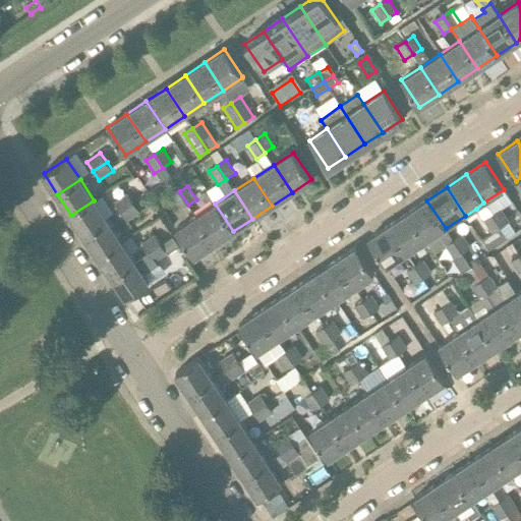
[(179,211),(188,205),(179,191),(171,197),(179,211)]
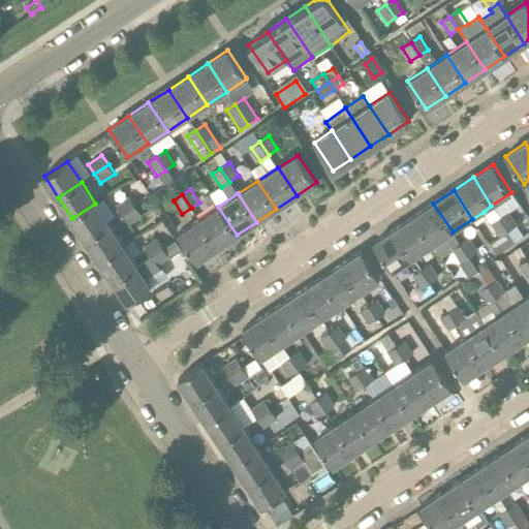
[(116,207),(122,216),(136,207),(130,197),(116,207)]
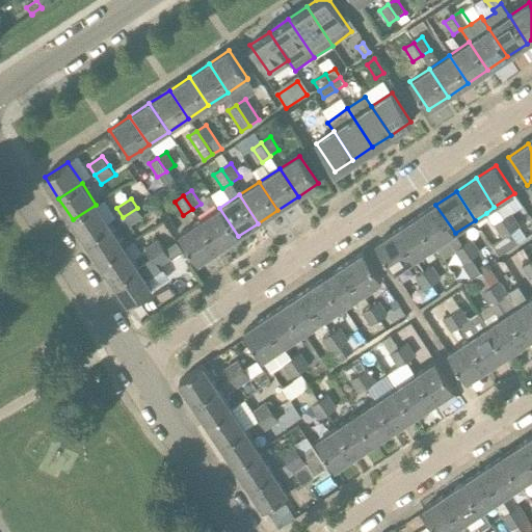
[(86,241),(110,225),(96,205),(73,219),(86,241)]
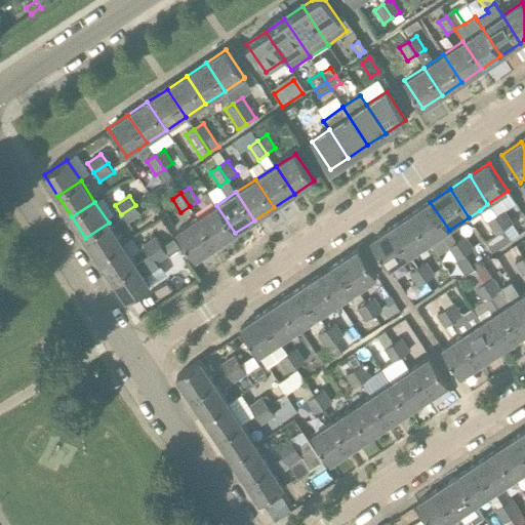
[(457,242),(449,230),(430,202),(410,215),(429,243),(438,255),(448,248),(457,242)]
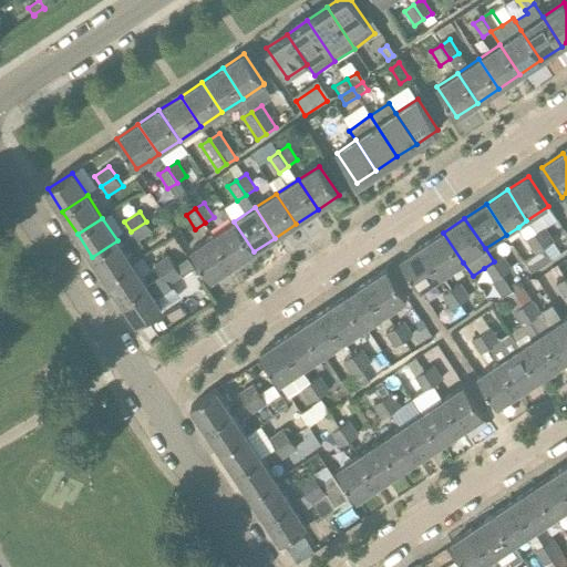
[(138,241),(153,232),(146,222),(131,232),(138,241)]
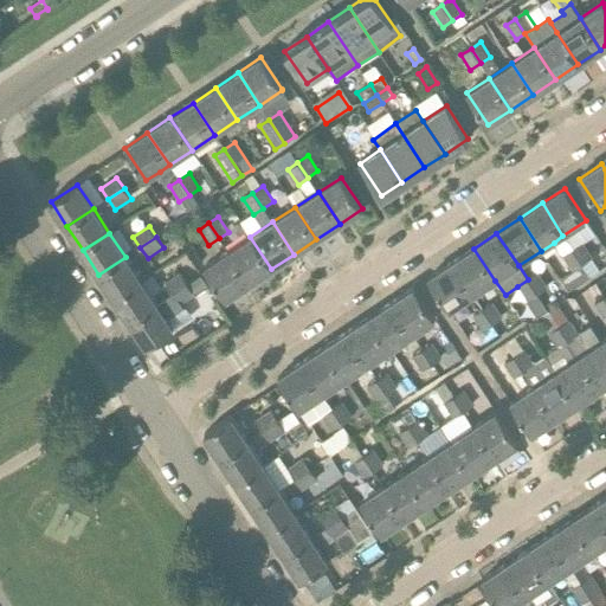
[(249,284),(271,269),(250,237),(227,252),(249,284)]
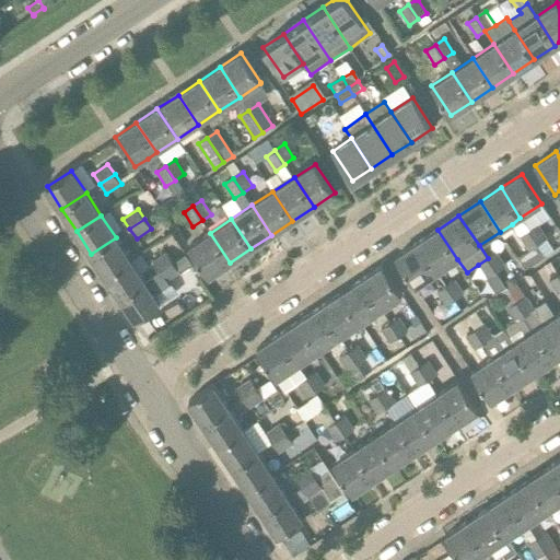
[(528,231),(538,245),(547,238),(538,224),(528,231)]
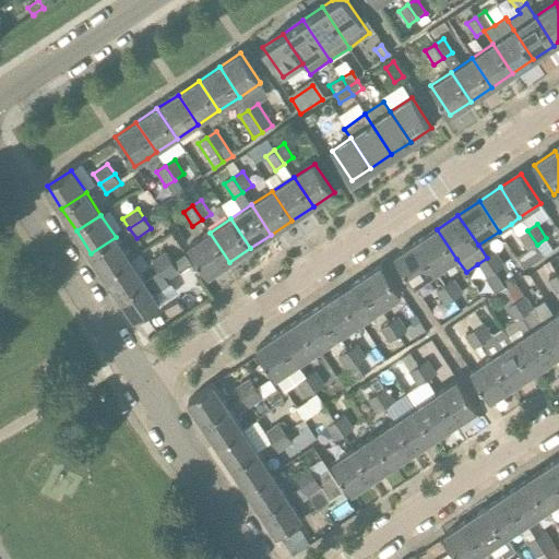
[(436,273),(456,259),(437,229),(416,242),(436,273)]
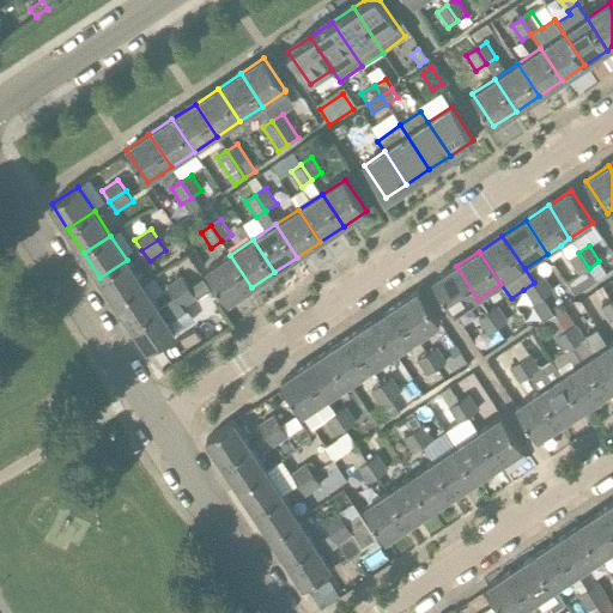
[(589,268),(578,253),(569,259),(580,274),(589,268)]
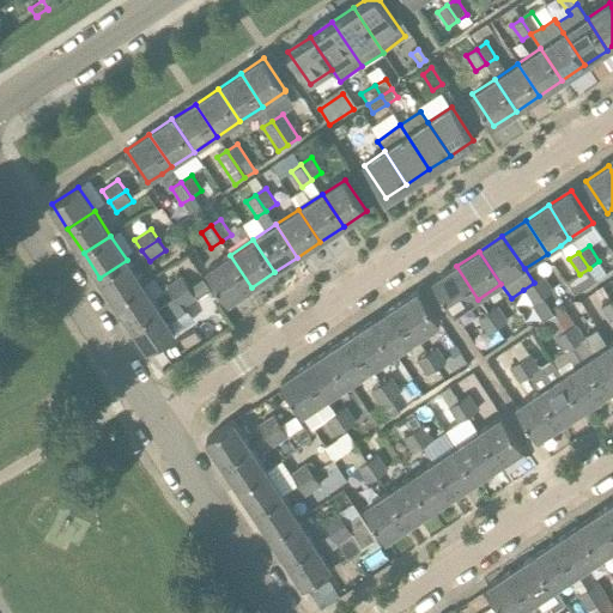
[(229,303),(252,287),(230,255),(206,269),(229,303)]
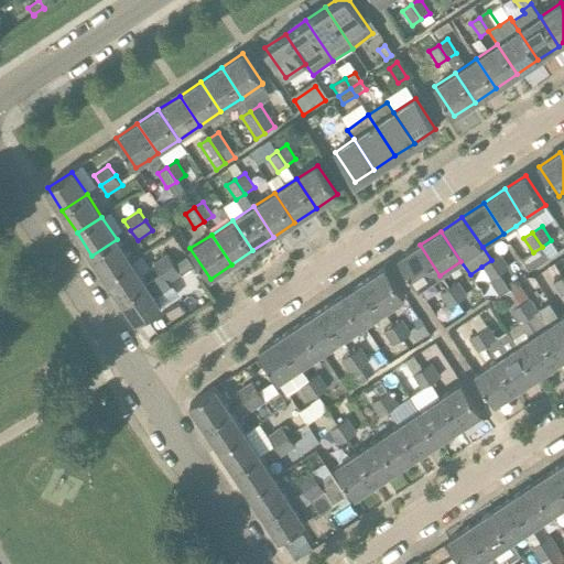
[(107,278),(131,262),(117,239),(91,256),(107,278)]
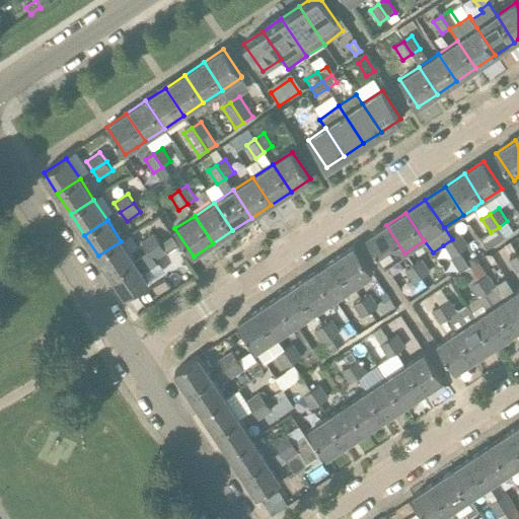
[(385,266),(404,253),(386,225),(367,238),(385,266)]
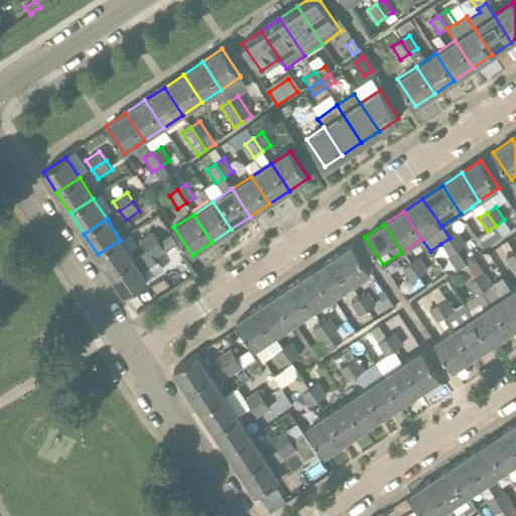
[(140,242),(147,251),(160,243),(153,233),(140,242)]
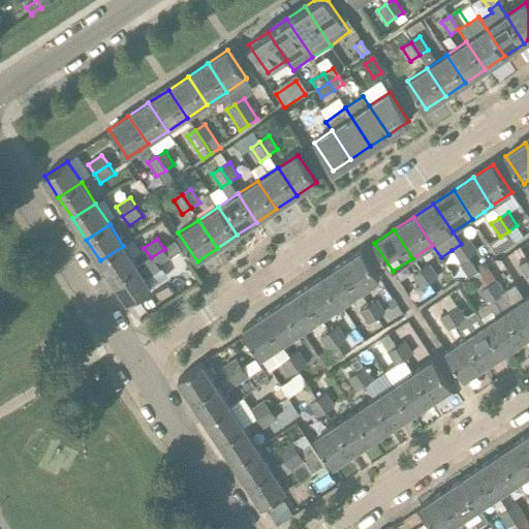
[(469,257),(477,252),(469,239),(461,244),(469,257)]
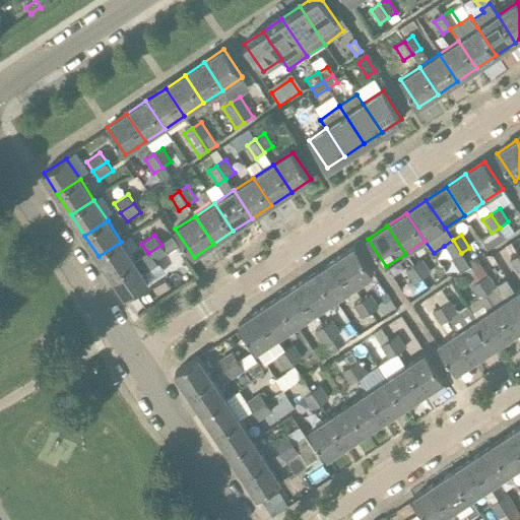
[(468,263),(461,253),(453,240),(444,246),(460,269),(468,263)]
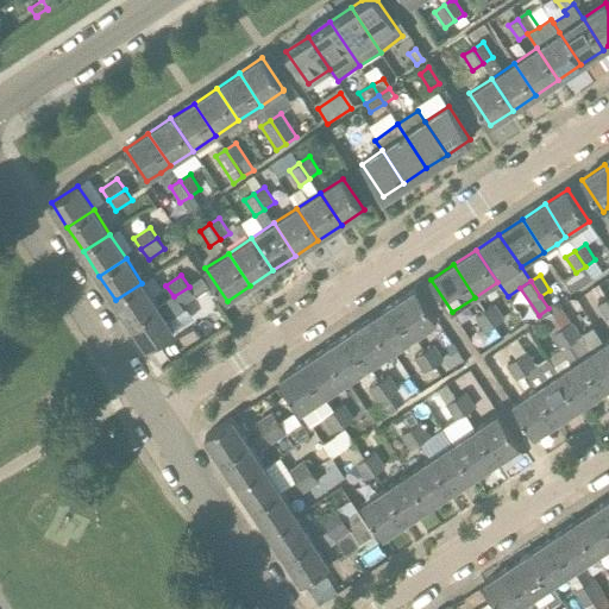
[(131,325),(158,308),(142,283),(115,300),(131,325)]
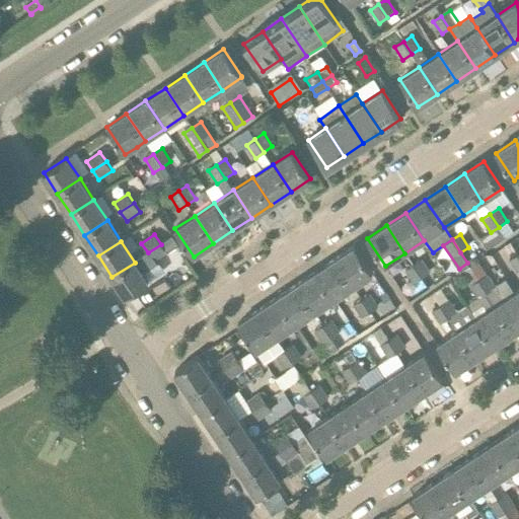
[(154,262),(167,253),(161,244),(148,252),(154,262)]
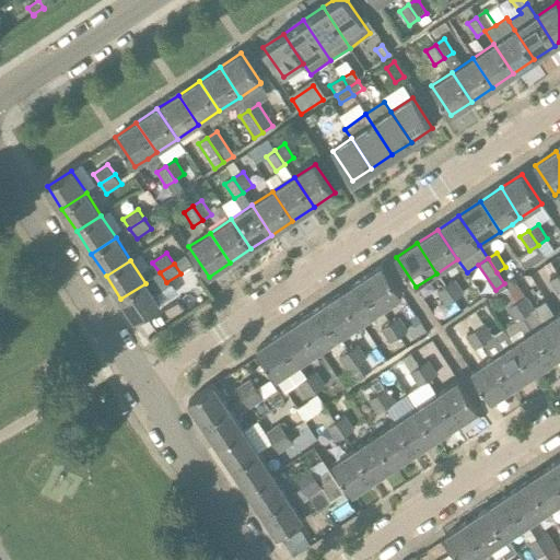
[(382,310),(403,296),(383,266),(362,280),(382,310)]
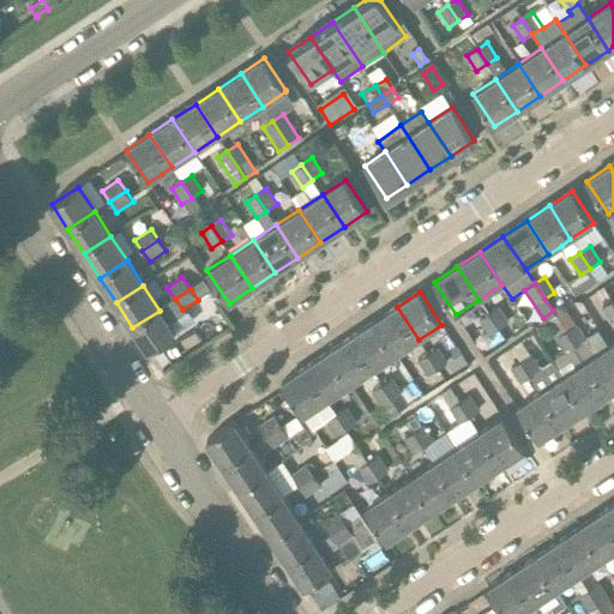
[(613,321),(613,305),(612,301),(602,308),(612,324),(613,321)]
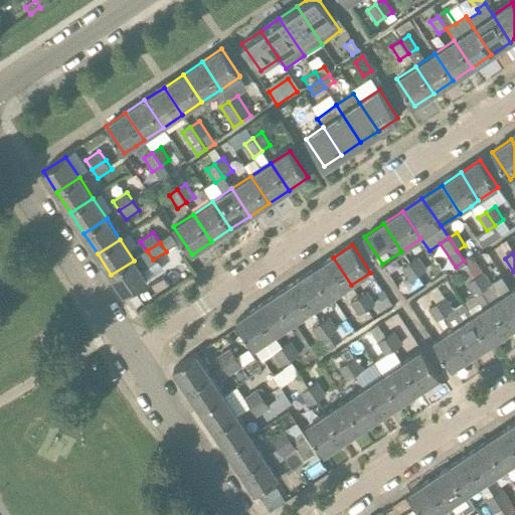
[(332,298),(351,285),(333,258),(313,271),(332,298)]
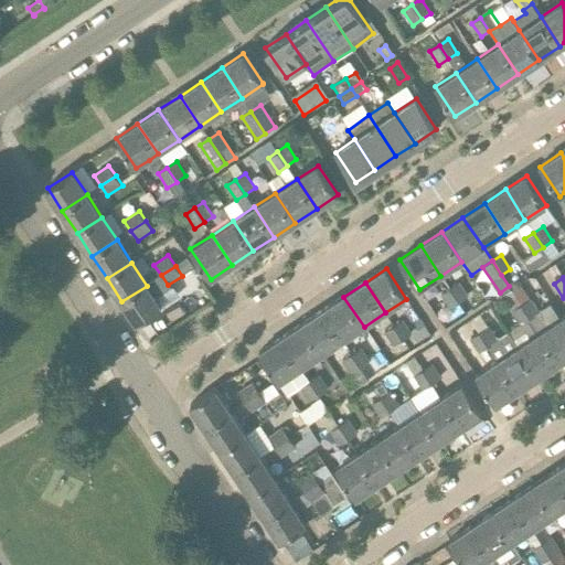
[(459,302),(468,297),(459,283),(450,289),(459,302)]
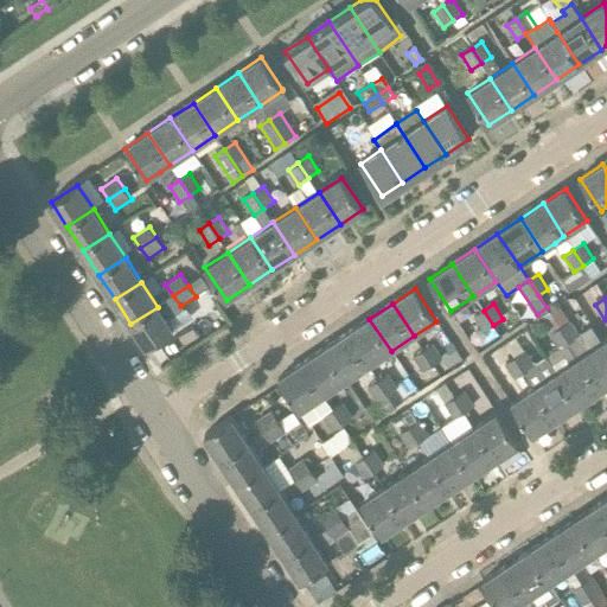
[(147,349),(173,331),(158,307),(131,324),(147,349)]
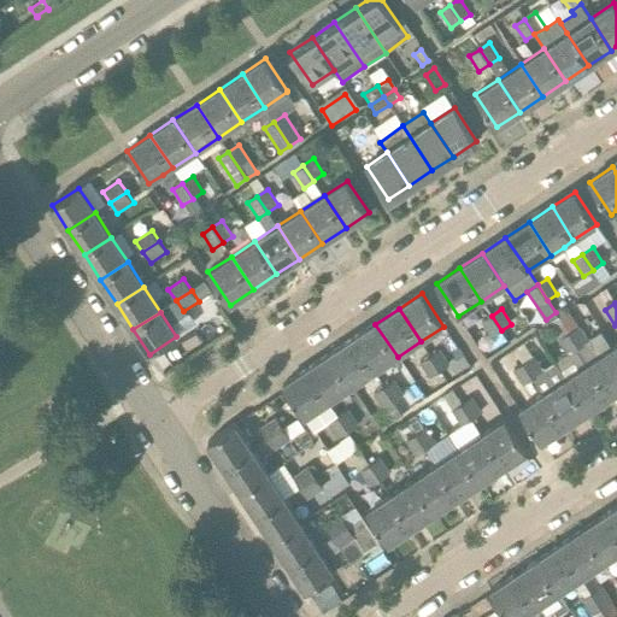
[(492,338),(501,330),(492,316),(481,322),(492,338)]
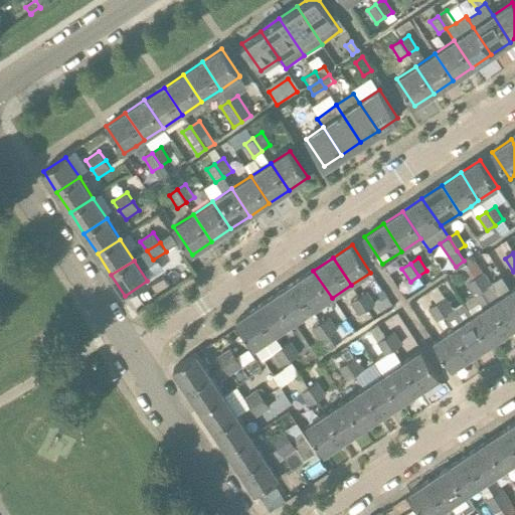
[(312,311),(332,298),(313,271),(294,283),(312,311)]
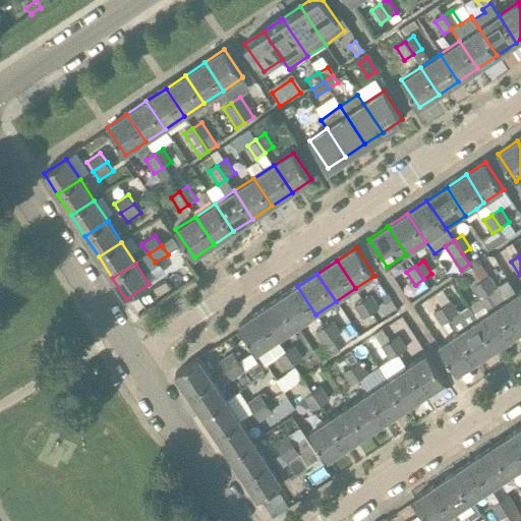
[(480,282),(488,295),(498,289),(497,288),(489,276),(480,282)]
